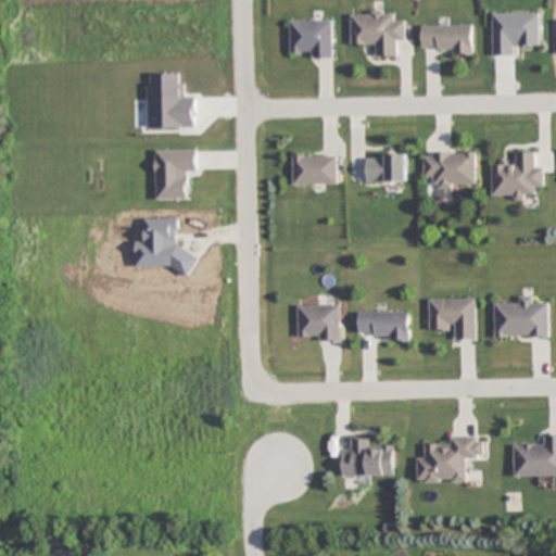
[(407,45),(407,23),(396,23),(396,11),(352,11),(352,46),(375,46),(375,58),(396,58),(396,45),(407,45)]
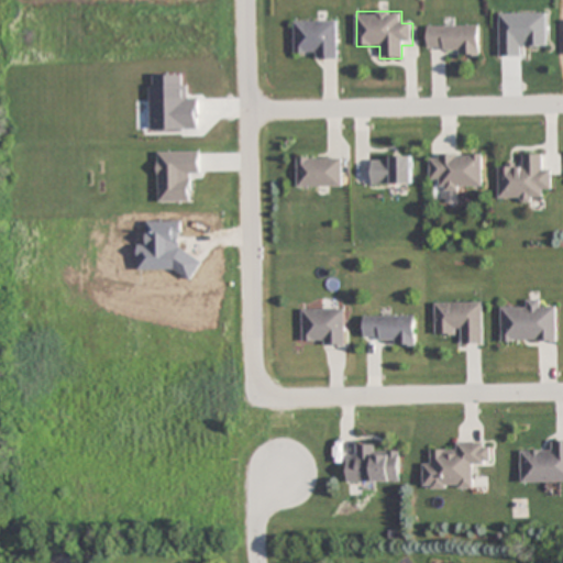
[(547,13),(500,13),(500,57),(522,57),(522,45),(547,45),(547,13)]
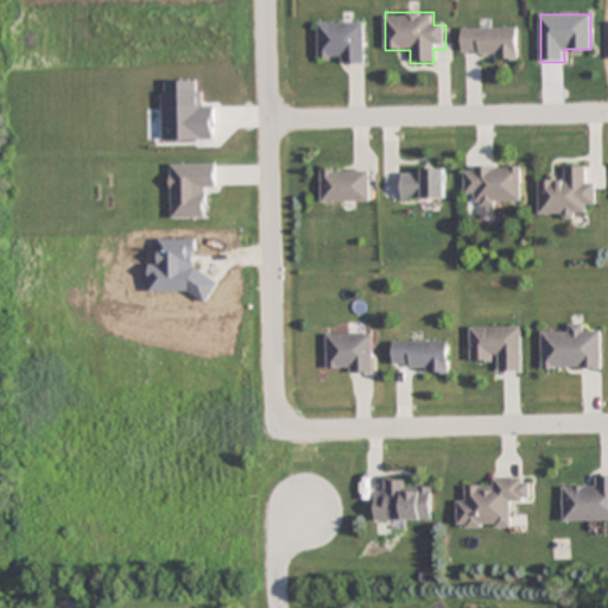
[(365,23),(318,23),(318,63),(365,63),(365,23)]
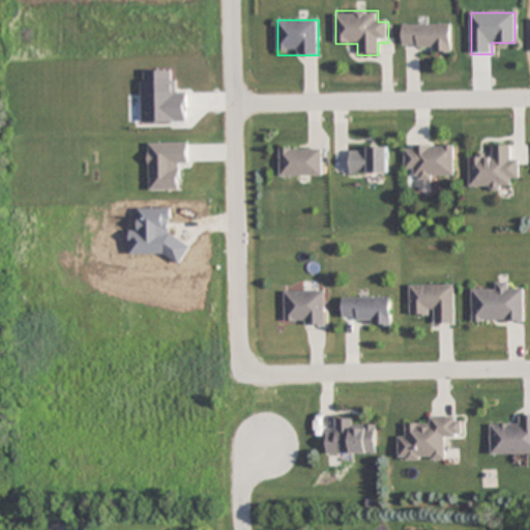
[(451,50),(451,24),(403,24),(403,50),(451,50)]
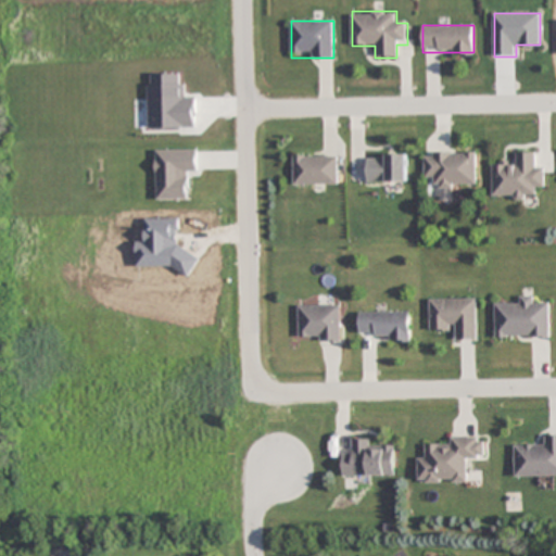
[(477,188),(477,152),(426,152),(426,176),(436,176),(436,188),(477,188)]
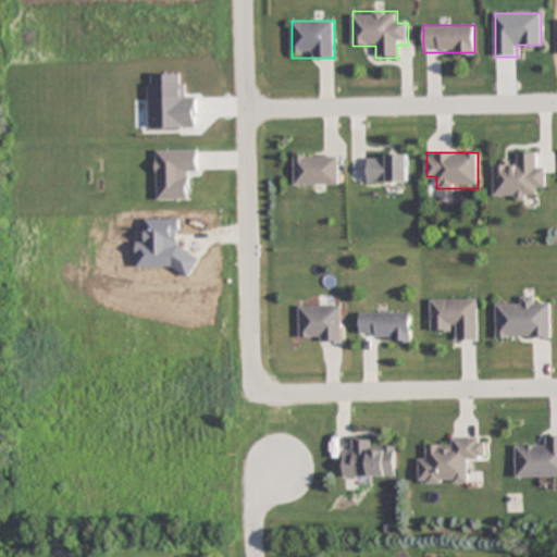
[(536,152),(515,152),(515,163),(493,163),(493,199),(535,199),(535,187),(546,187),(546,164),(536,164),(536,152)]
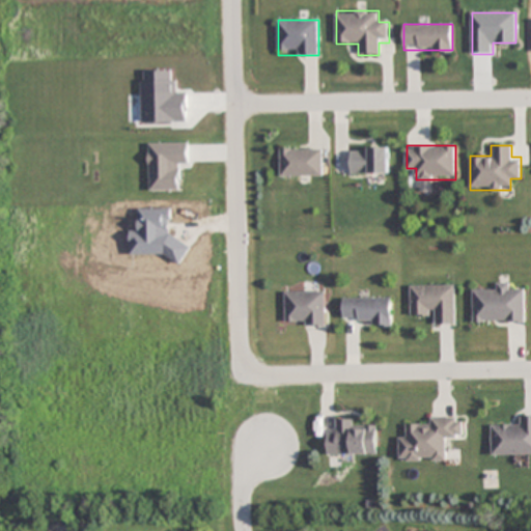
[(390,173),(390,147),(352,147),(352,173),(390,173)]
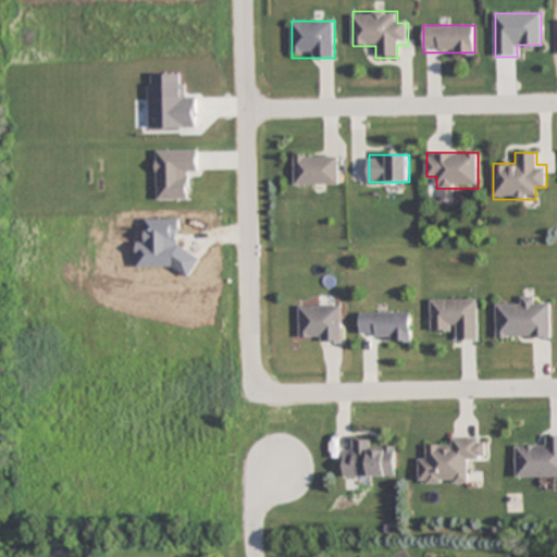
[(339,156),(295,156),(295,185),(339,185),(339,156)]
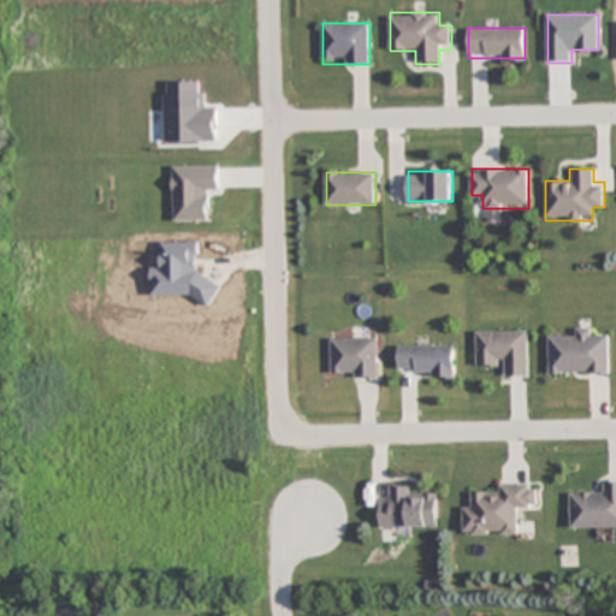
[(610,374),(610,337),(597,337),(597,329),(574,329),(574,339),(549,339),(549,374),(610,374)]
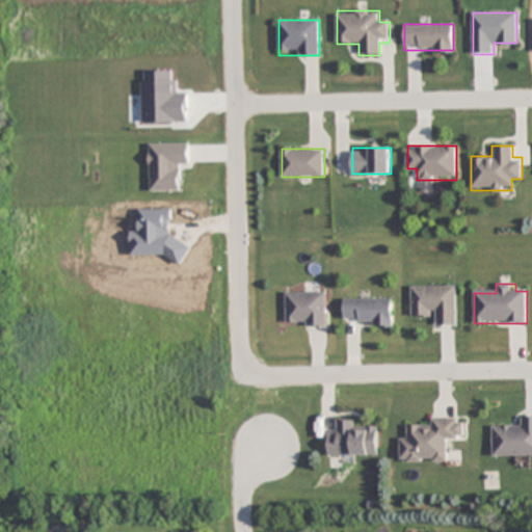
[(435,325),(456,325),(456,286),(411,286),(411,314),(435,314),(435,325)]
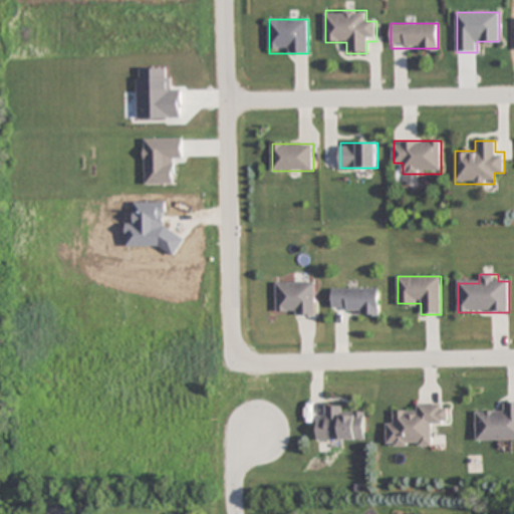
[(275,282),(275,315),(315,315),(315,282),(275,282)]
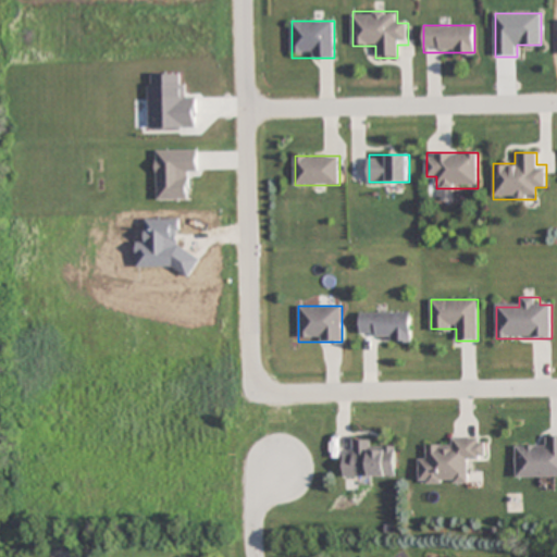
[(411,339),(411,313),(360,313),(360,339),(411,339)]
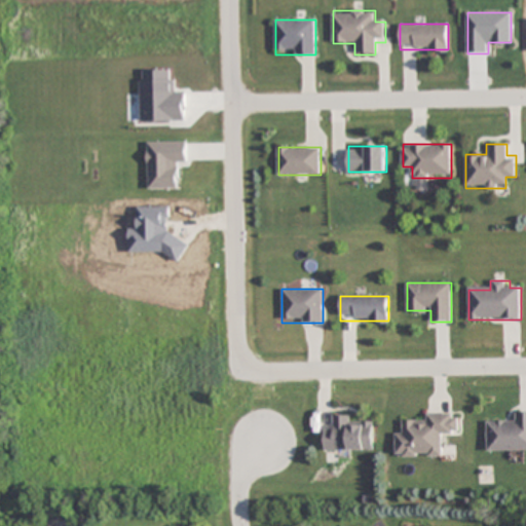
[(525,411),(517,412),(517,421),(487,421),(487,451),(525,451),(525,411)]
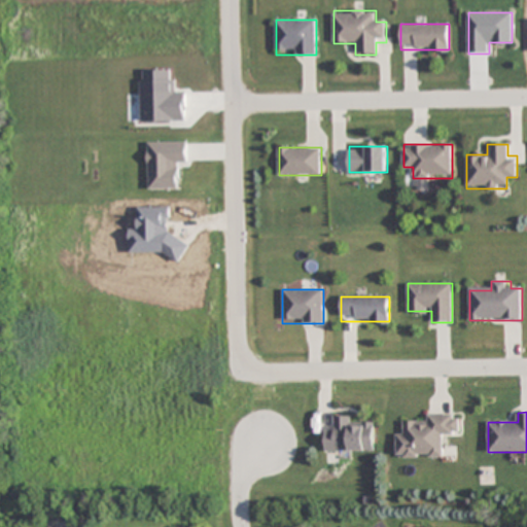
[(396,458),(443,458),(443,435),(459,435),(459,414),(427,414),(427,423),(406,423),(406,434),(396,434),(396,458)]
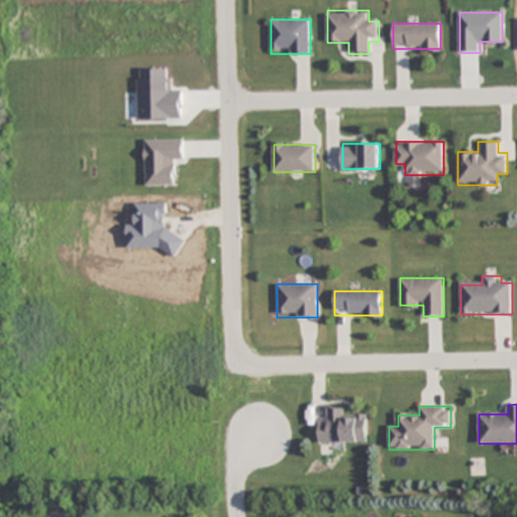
[(348,415),(348,408),(329,408),(329,420),(319,420),(319,443),(368,443),(368,415),(348,415)]
